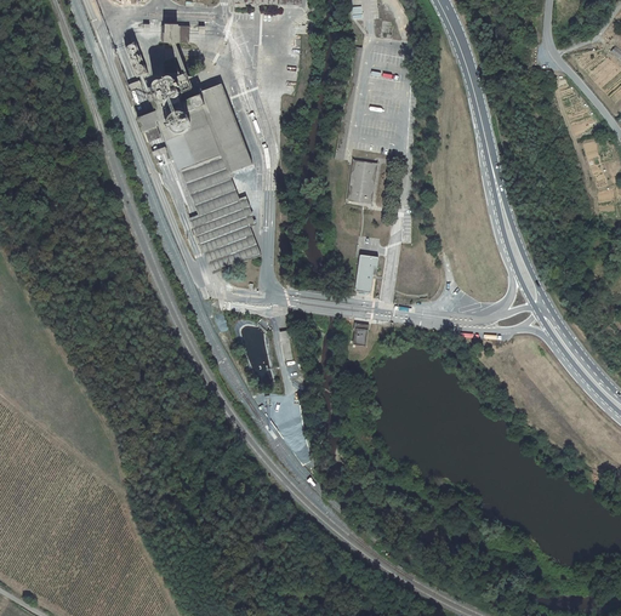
[(164,23),(164,40),(193,43),(193,26),(164,23)]
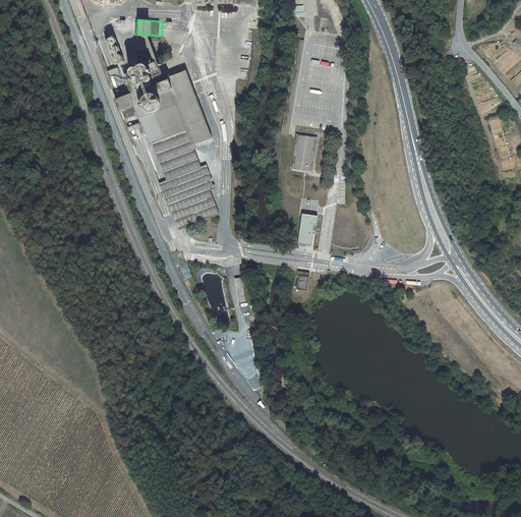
[(108,41),(117,66),(126,63),(117,38),(108,41)]
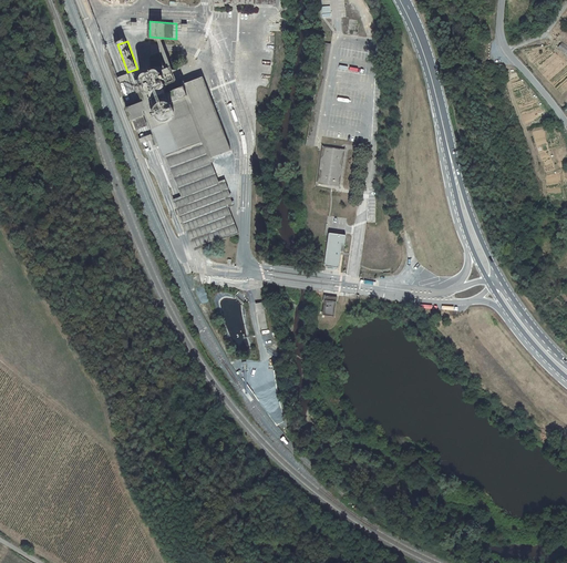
[(153,77),(154,78),(156,78),(158,78),(161,77),(161,74),(161,73),(160,71),(158,70),(156,69),(154,69),(152,71),(151,73),(151,75),(153,77)]
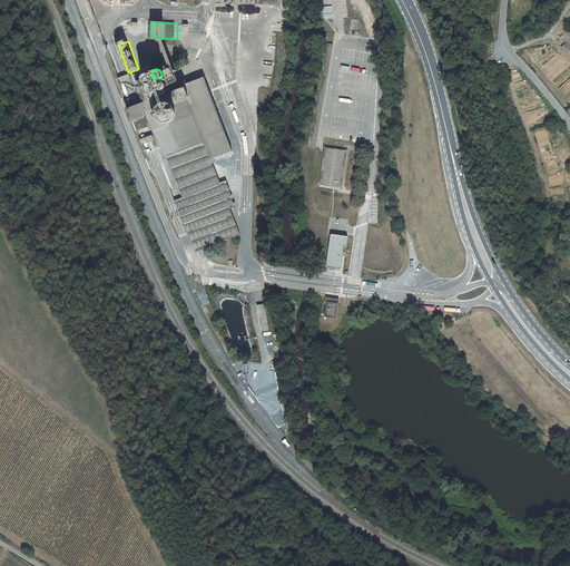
[(147,83),(149,81),(150,81),(151,80),(153,79),(153,77),(151,75),(150,74),(149,74),(148,72),(146,72),(144,74),(143,75),(143,77),(143,78),(144,80),(144,81),(146,83),(147,83)]
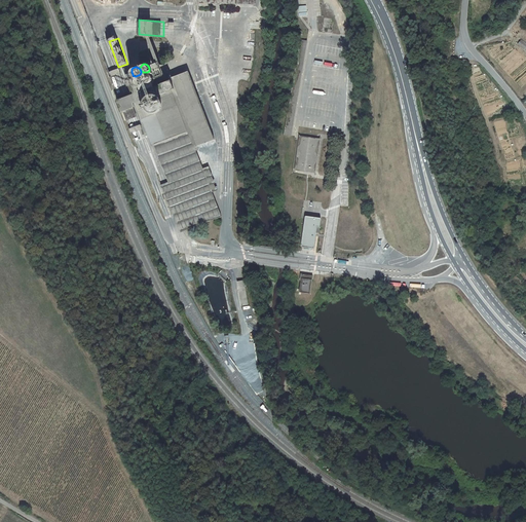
[(145,80),(147,81),(150,81),(151,81),(152,80),(152,79),(153,77),(152,76),(151,73),(150,73),(149,72),(146,73),(145,73),(144,74),(144,76),(144,77),(144,79),(145,80)]
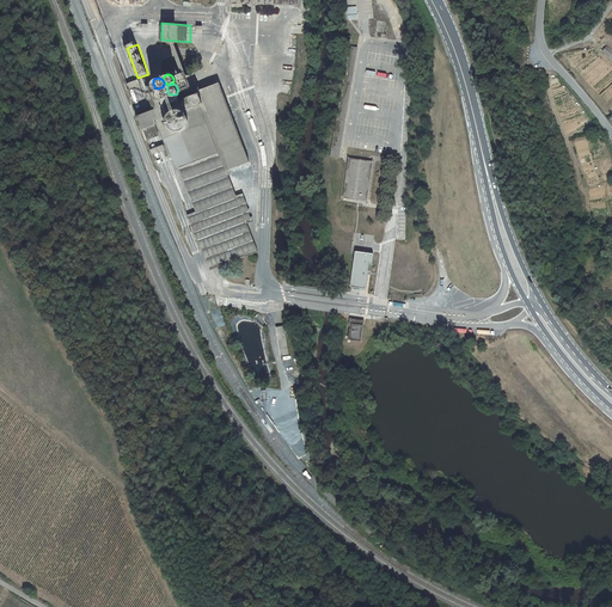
[(199,93),(228,173),(251,165),(220,85),(199,93)]
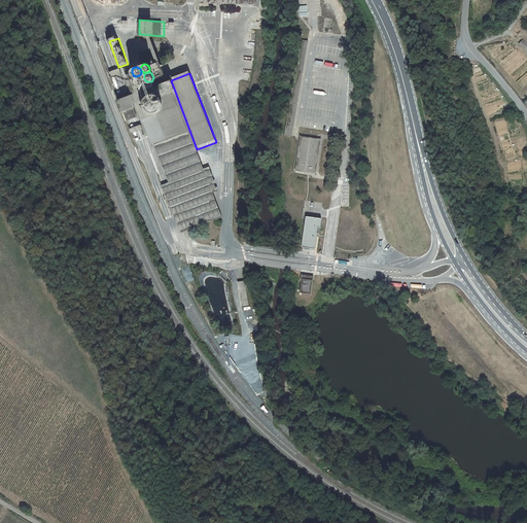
[(138,84),(140,84),(141,84),(142,84),(143,83),(144,82),(144,81),(144,80),(144,78),(143,76),(142,75),(140,75),(139,75),(137,76),(136,77),(136,78),(135,79),(135,81),(136,82),(137,83),(138,84)]
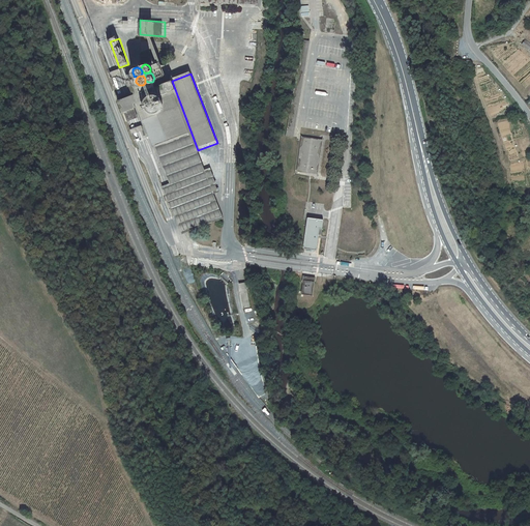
[(171,187),(189,235),(225,223),(198,150),(172,81),(170,77),(134,89),(171,187)]
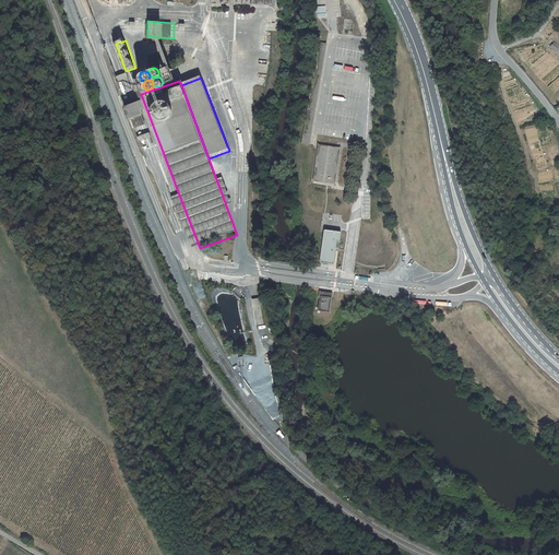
[(127,105),(135,129),(146,125),(138,101),(127,105)]
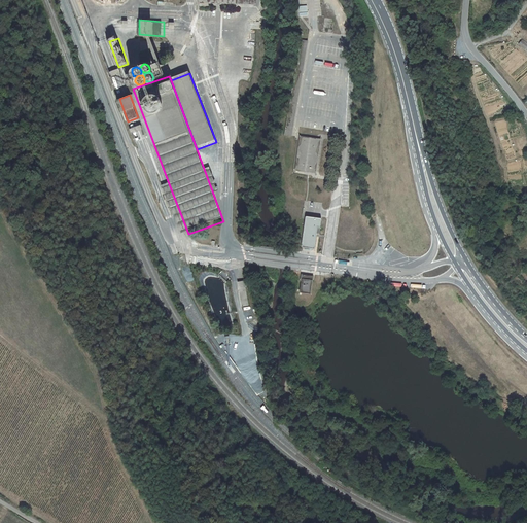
[(320,136),(301,133),(296,165),(315,168),(320,136)]
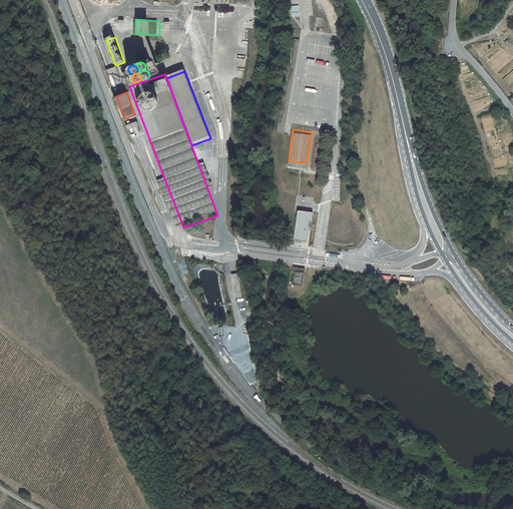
[(178,229),(183,227),(165,181),(158,184),(166,206),(168,205),(178,229)]
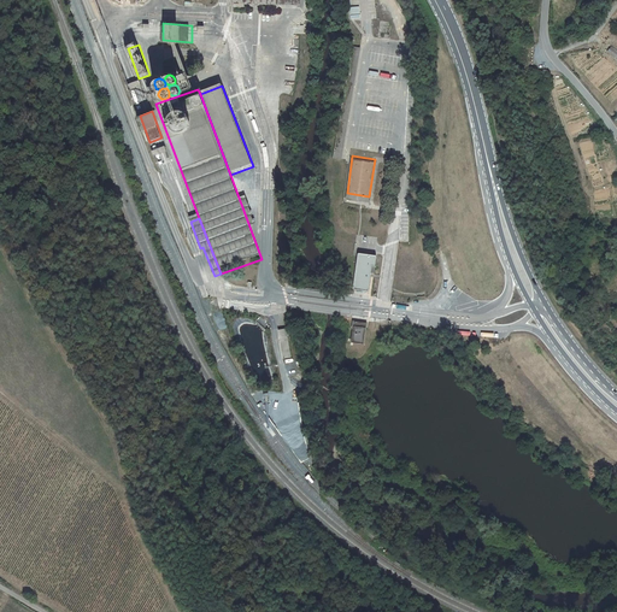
[(376,251),(359,248),(354,284),(369,286),(372,260),(375,262),(376,251)]
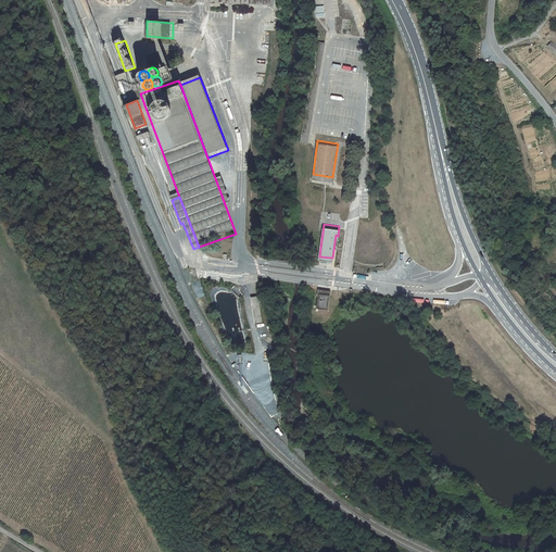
[(325,287),(319,286),(317,304),(328,306),(330,291),(325,290),(325,287)]
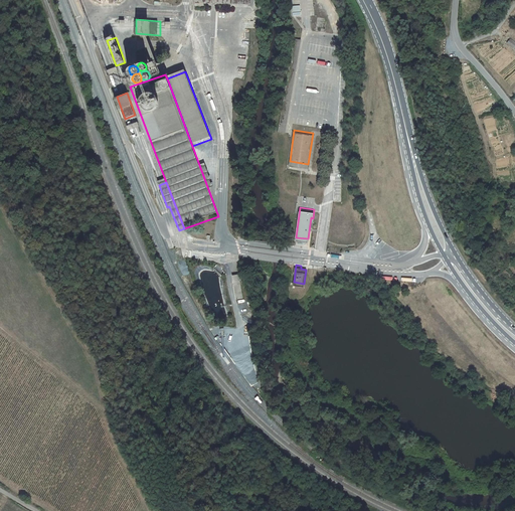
[(231,279),(235,304),(242,303),(238,278),(231,279)]
